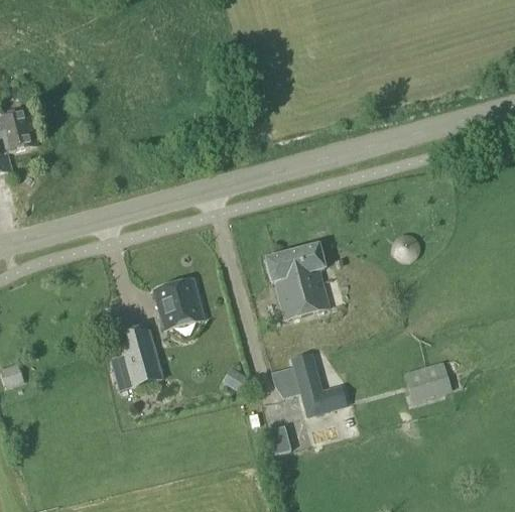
[(29,109),(0,116),(0,172),(11,170),(7,153),(38,145),(29,109)]
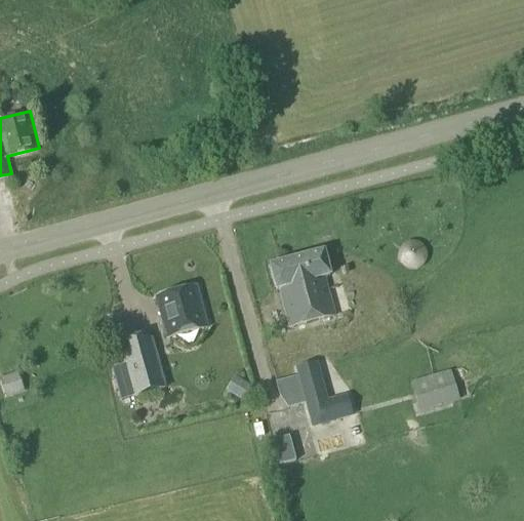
[(335,314),(324,275),(330,273),(324,249),(271,265),(277,287),(280,287),(290,325),(335,314)]
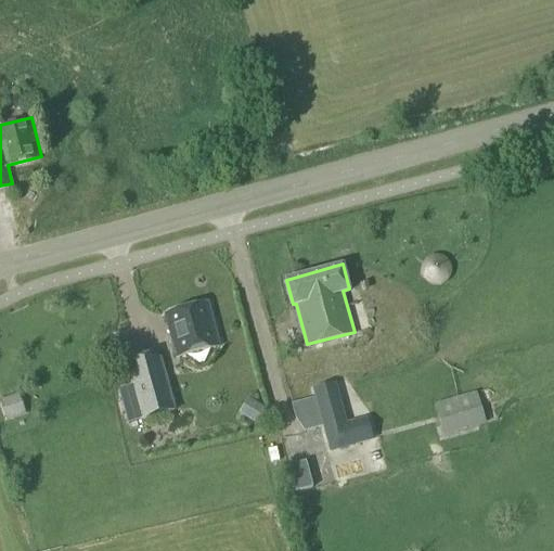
[(178,356),(219,345),(207,300),(166,312),(178,356)]
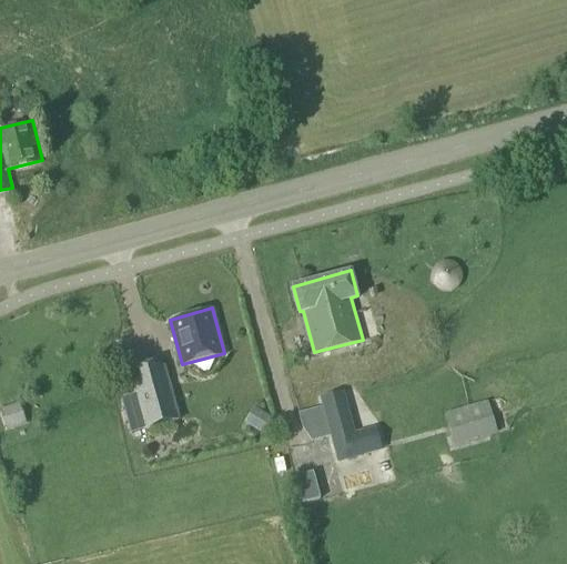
[(154,368),(153,361),(138,365),(139,371),(128,374),(142,429),(181,419),(166,364),(154,368)]
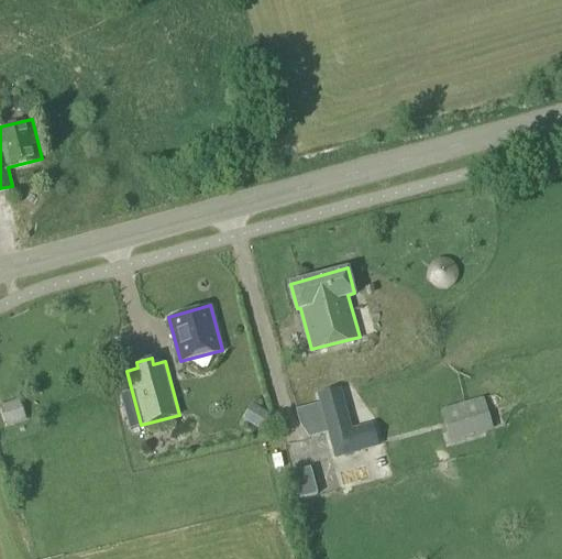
[(352,426),(340,386),(318,393),(335,456),(377,445),(371,420),(352,426)]
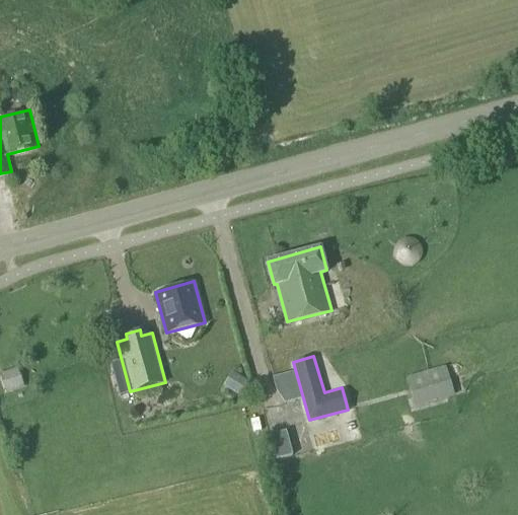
[(415,406),(454,394),(446,364),(407,375),(415,406)]
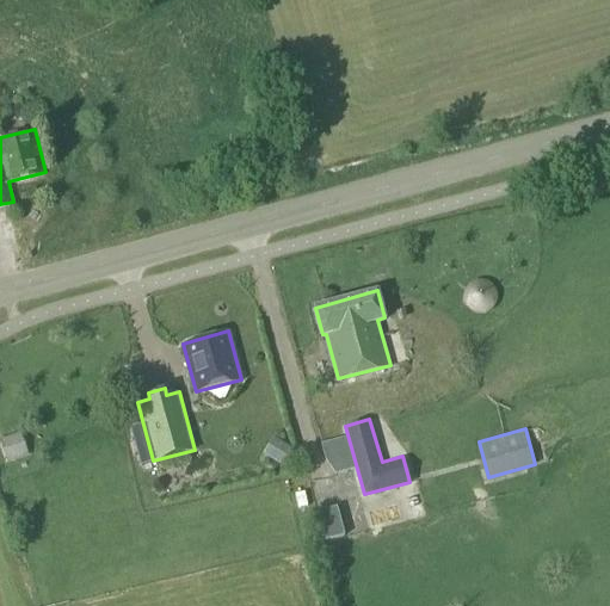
[(7,461),(29,453),(22,430),(0,437),(7,461)]
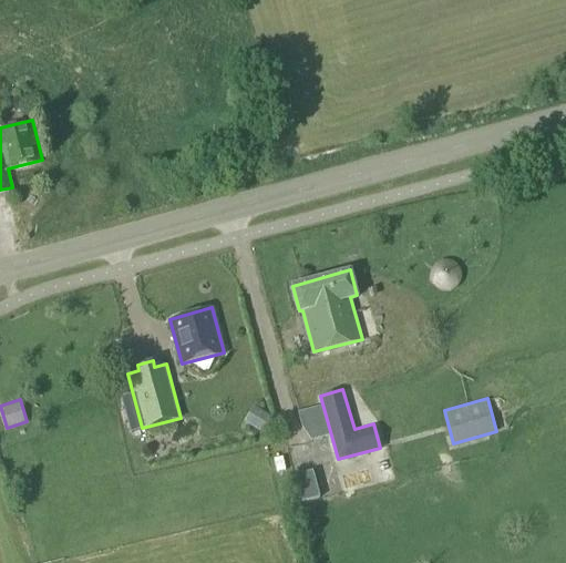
[(260,431),(271,415),(255,403),(244,420),(260,431)]
